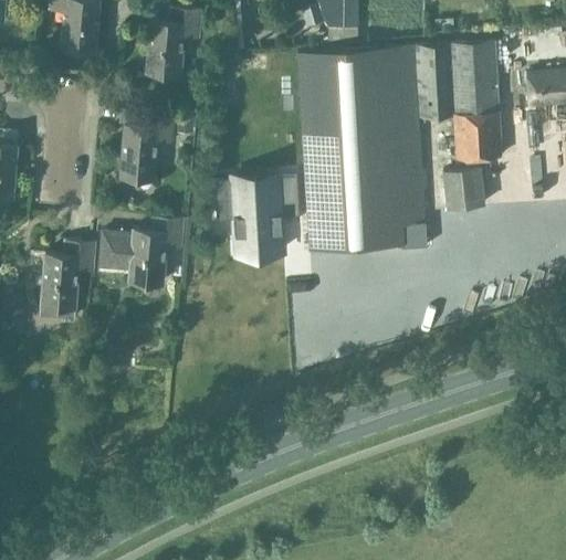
[(93,55),(94,55),(98,3),(80,1),(80,0),(51,0),(50,13),(64,14),(61,53),(62,53),(63,46),(94,50),(93,55)]
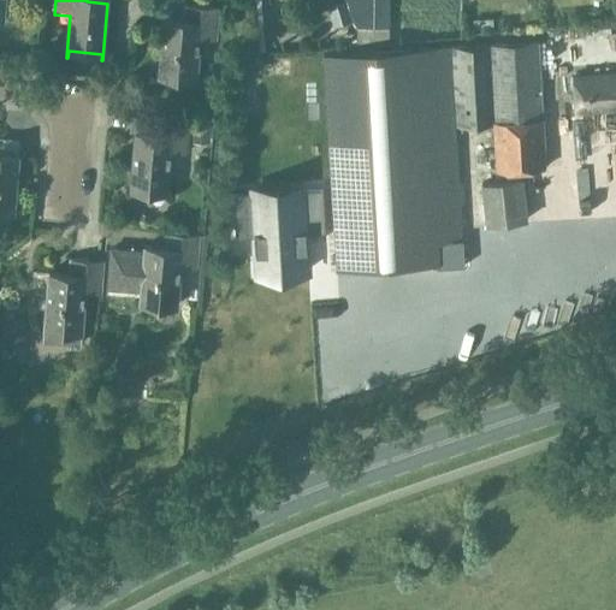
[(356,0),(356,51),(390,49),(389,0),(356,0)]
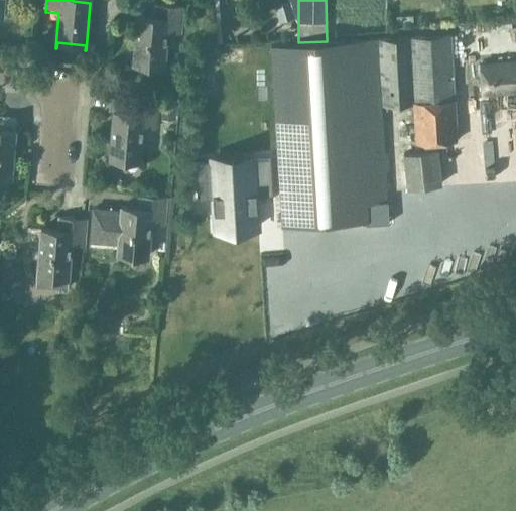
[(289,2),(273,7),(279,27),(295,22),(289,2)]
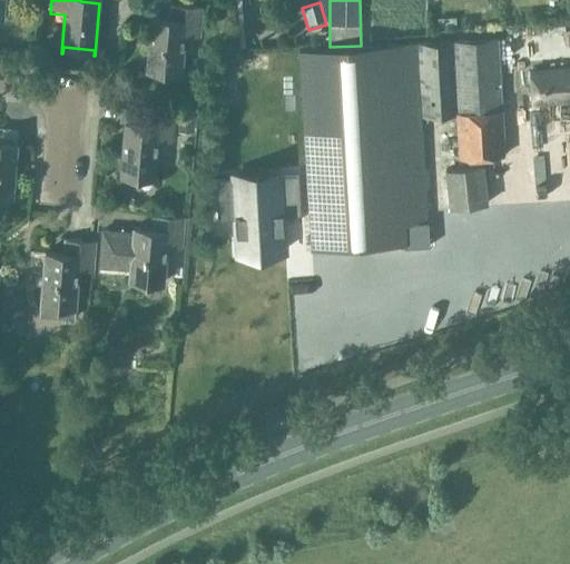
[(172,25),(151,23),(148,76),(149,77),(150,70),(182,72),(180,78),(182,78),(185,40),(199,41),(200,11),(172,10),(172,25)]
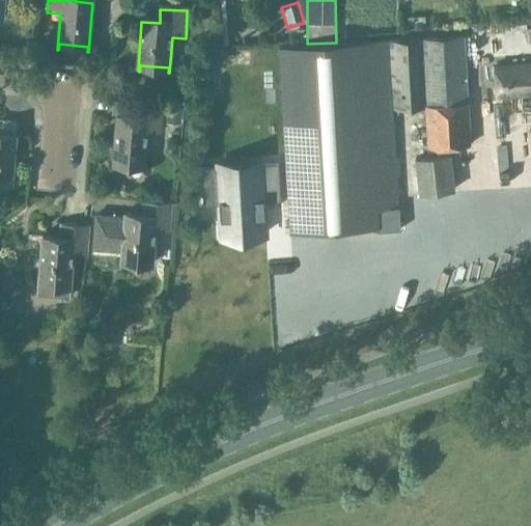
[(409,24),(409,32),(425,31),(425,23),(409,24)]
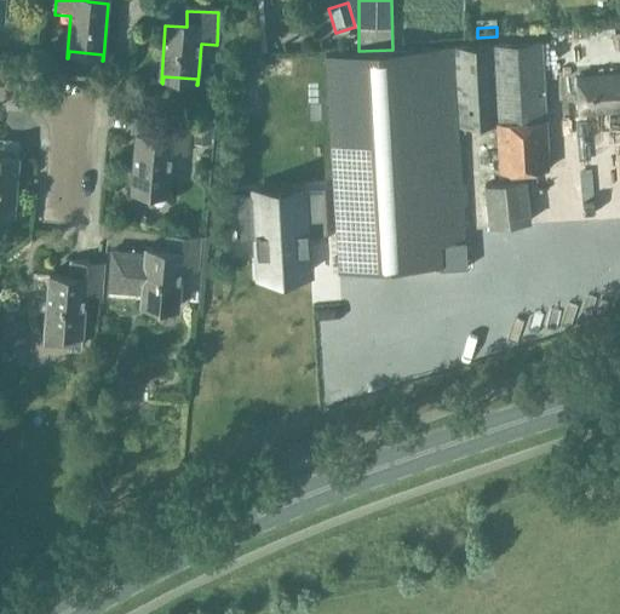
[(543,50),(455,55),(455,53),(326,61),(338,277),(468,270),(460,132),(498,130),(500,179),(550,177),(543,50)]
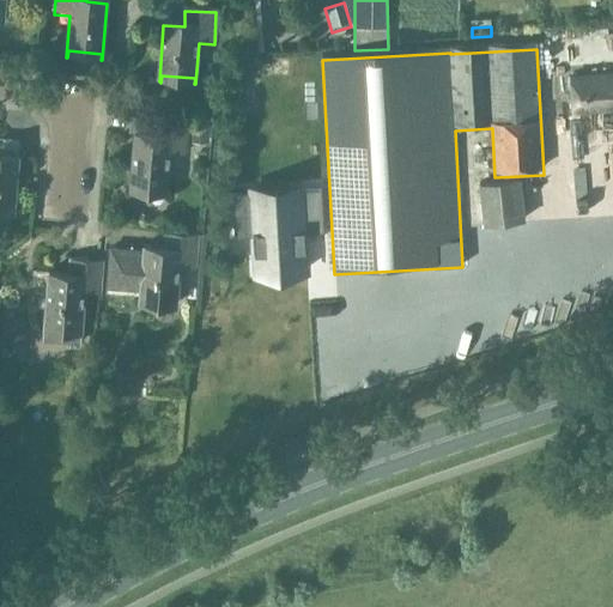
[(612,79),(587,82),(571,83),(574,116),(612,113),(612,79)]
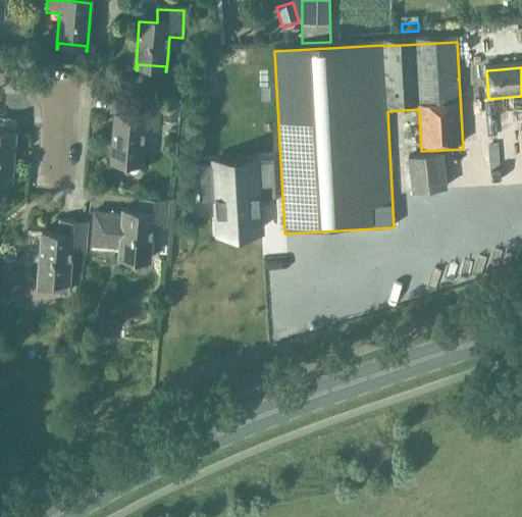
[(24,122),(28,110),(7,104),(3,116),(24,122)]
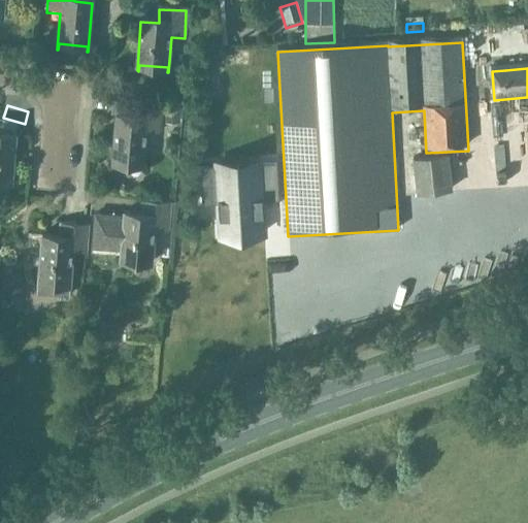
[(142,170),(143,170),(146,135),(160,136),(162,109),(135,107),(134,121),(117,119),(112,168),(113,168),(114,163),(143,165),(142,170)]
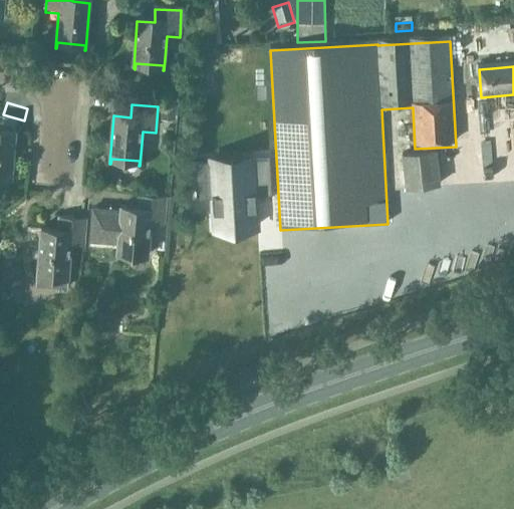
[(9,183),(11,183),(15,135),(0,133),(0,176),(10,177),(9,183)]
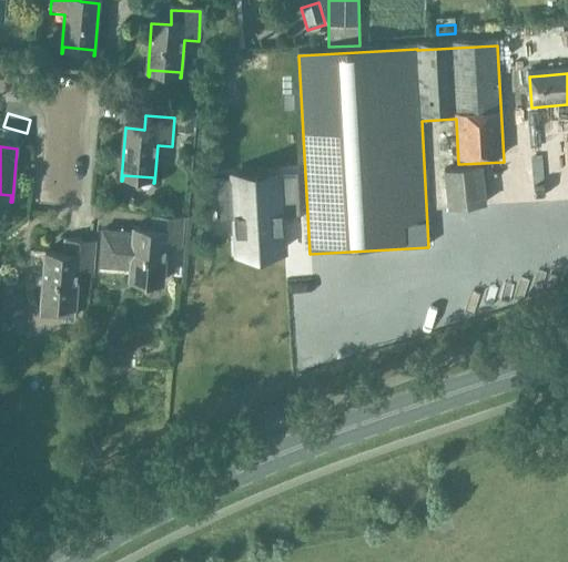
[(449,213),(487,208),(483,171),(445,175),(449,213)]
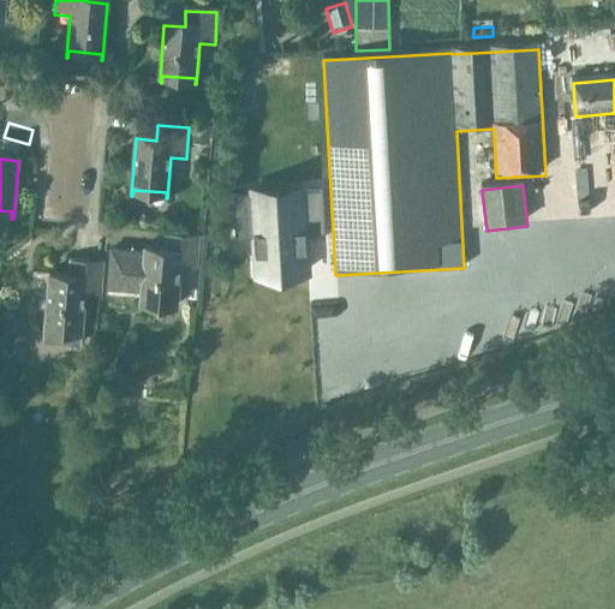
[(258,199),(233,201),(236,243),(255,242),(257,279),(308,276),(305,239),(324,238),(322,196),(298,197),(298,214),(258,216),(258,199)]
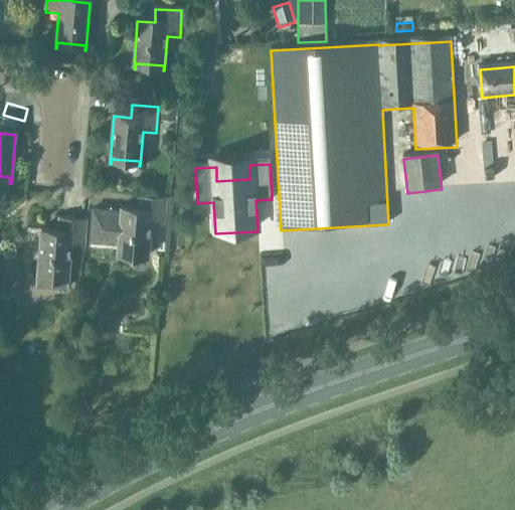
[(147,262),(148,262),(151,226),(164,227),(166,201),(140,199),(139,212),(122,211),(122,216),(94,213),(91,245),(119,247),(118,259),(119,259),(120,253),(148,256),(147,262)]
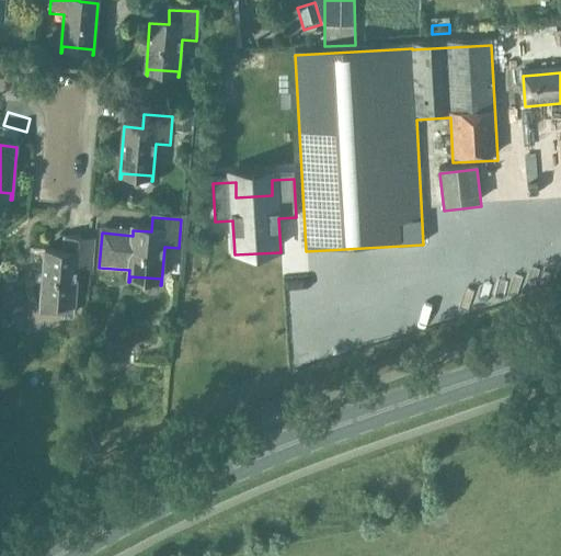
[(73,308),(75,308),(78,271),(92,272),(94,244),(66,241),(65,256),(46,253),(42,306),(43,306),(44,301),(73,303),(73,308)]
